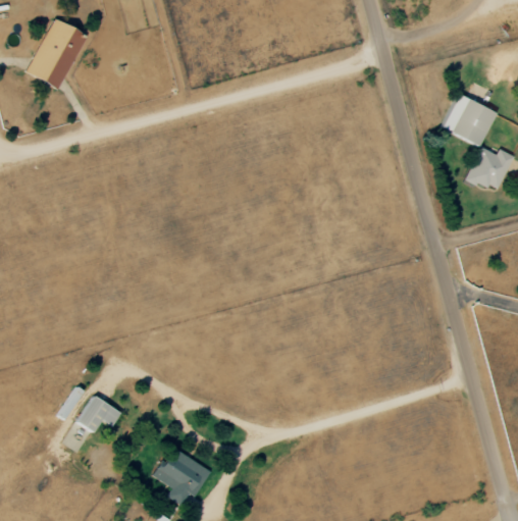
[(59,90),(88,36),(55,18),(27,71),(59,90)]
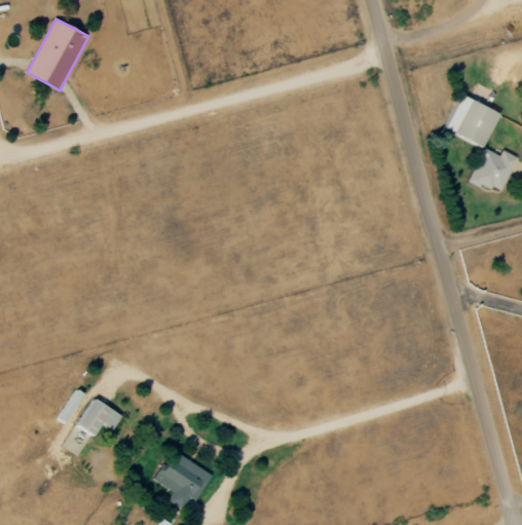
[(484,147),(500,113),(462,95),(446,129),(484,147)]
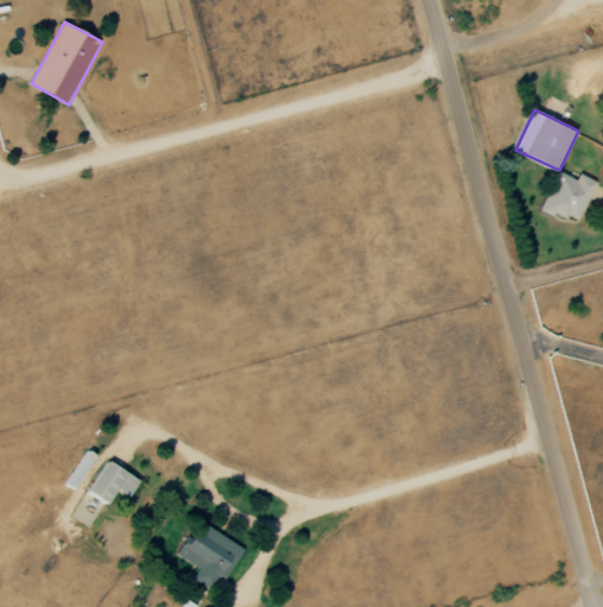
[(598,181),(582,174),(579,179),(560,171),(545,208),(581,223),(598,181)]
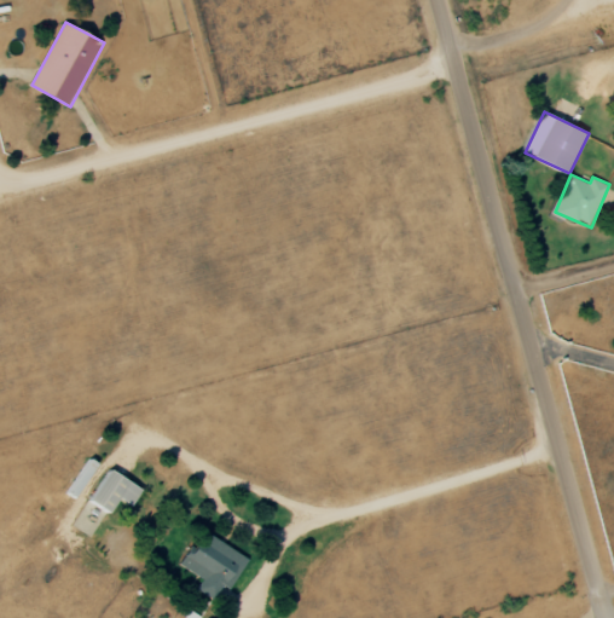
[(99,462),(92,457),(71,492),(79,496),(99,462)]
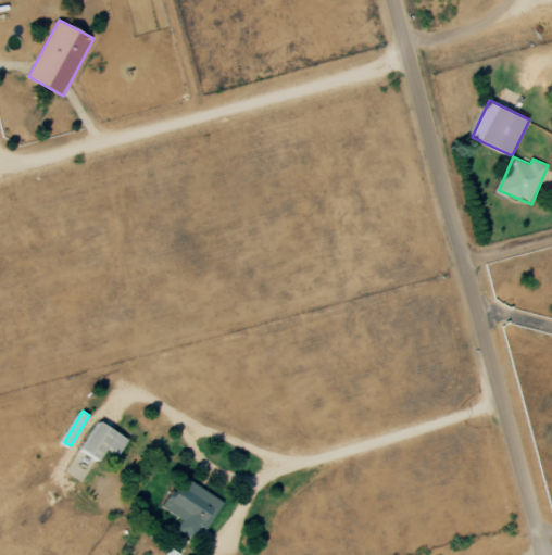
[(129,437),(99,421),(84,450),(101,458),(108,446),(121,453),(129,437)]
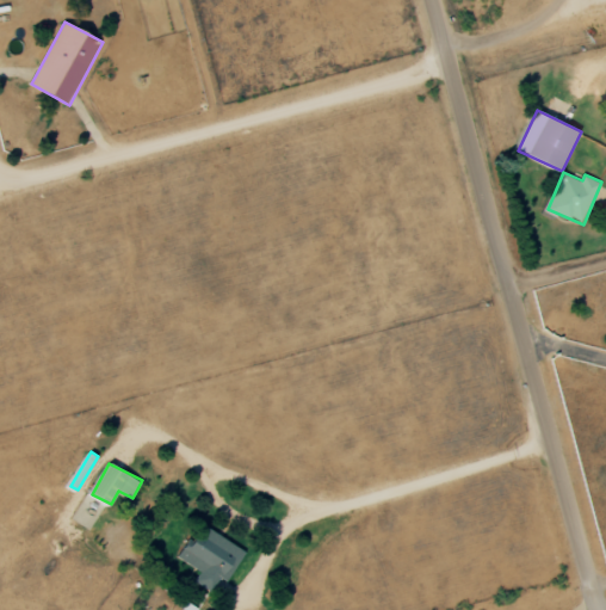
[(203,571),(197,581),(212,591),(221,577),(228,581),(247,550),(204,524),(183,559),(203,571)]
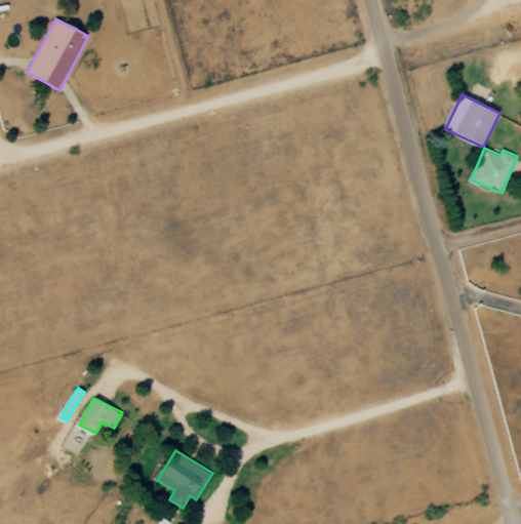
All buildings are outlined.
